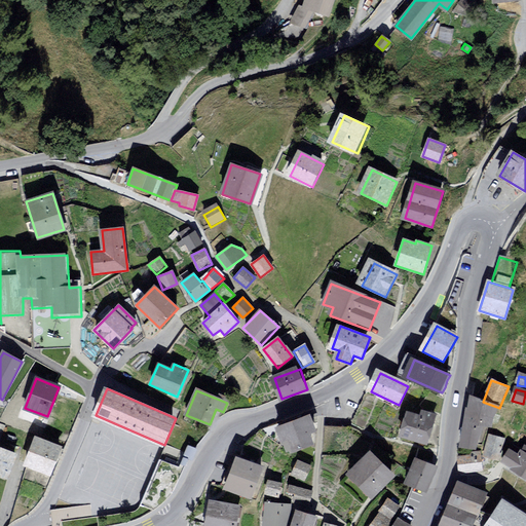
[(483,402),(471,397),(468,409),(466,408),(460,447),(476,449),(484,425),(491,427),(493,418),(499,408),(483,402)]
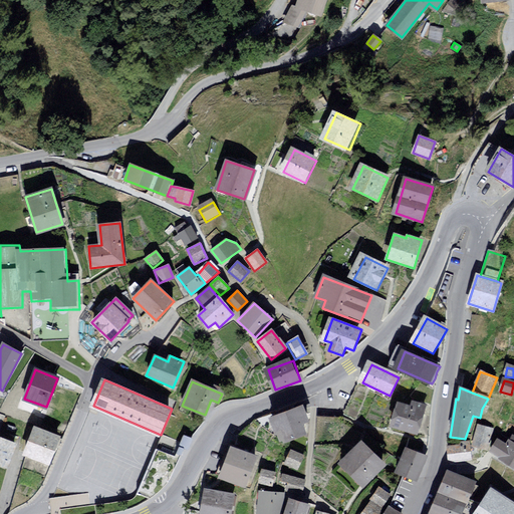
[(401,406),(394,426),(418,435),(427,409),(413,404),(411,409),(401,406)]
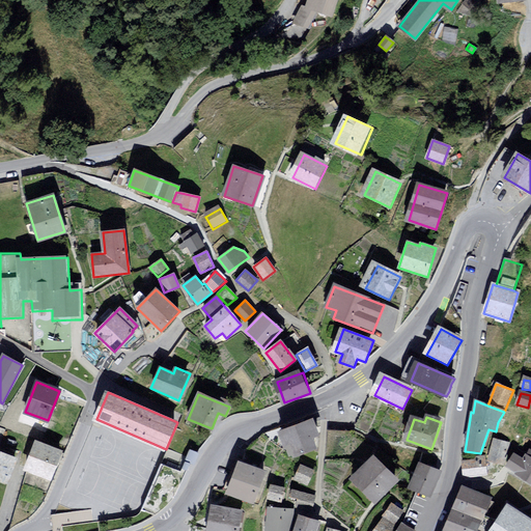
[(530,424),(524,421),(519,429),(526,432),(530,424)]
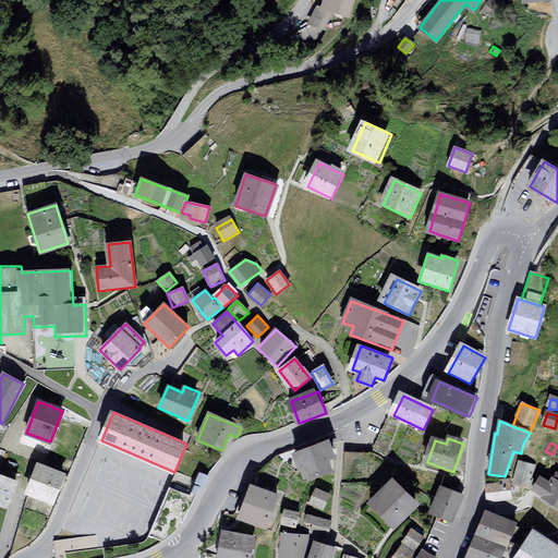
[(330,444),(298,455),(302,469),(308,466),(312,477),(334,471),(329,459),(336,458),(330,444)]
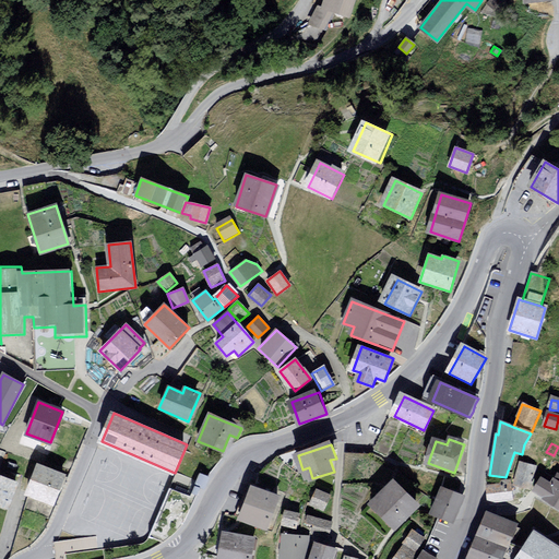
[(535,466),(520,462),(513,485),(528,489),(535,466)]
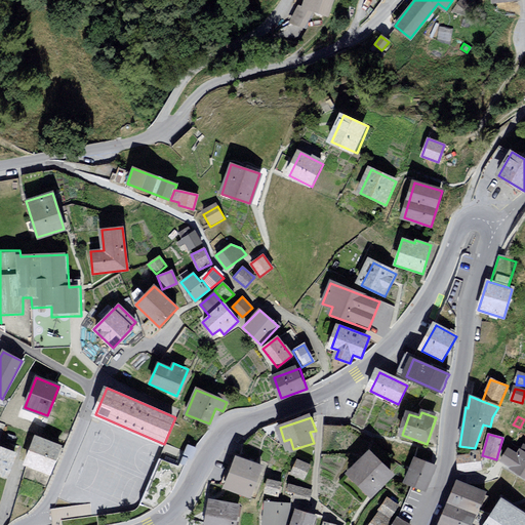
[(62,447),(38,439),(29,465),(53,473),(62,447)]
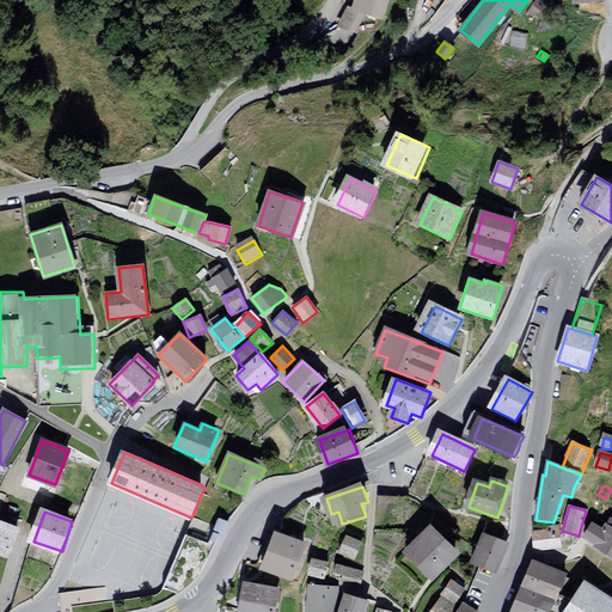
[(215,530),(194,520),(164,589),(178,597),(202,575),(215,543),(219,544),(221,538),(226,539),(233,524),(220,518),(215,530)]
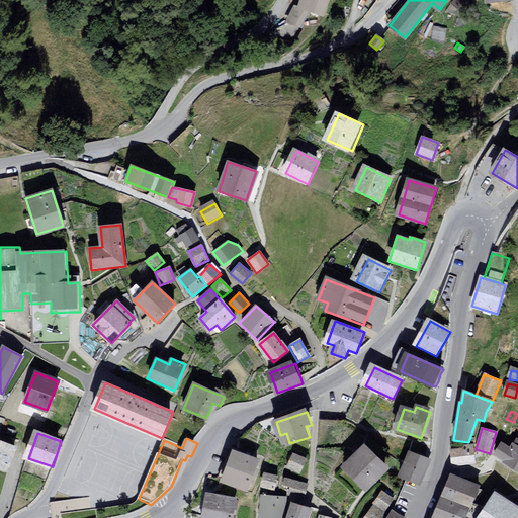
[(16,447),(0,441),(0,468),(7,471),(16,447)]
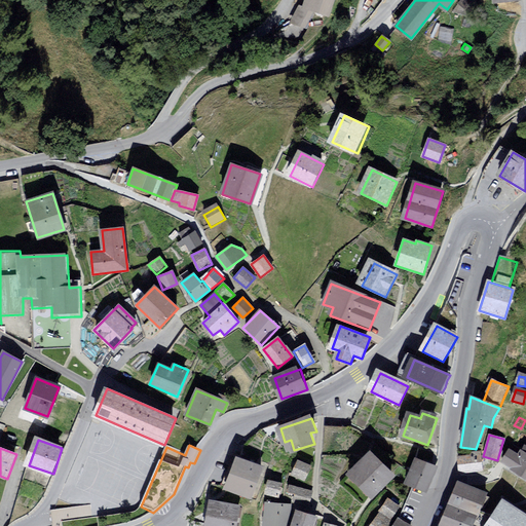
[(509,451),(501,462),(525,477),(525,453),(521,451),(517,457),(509,451)]
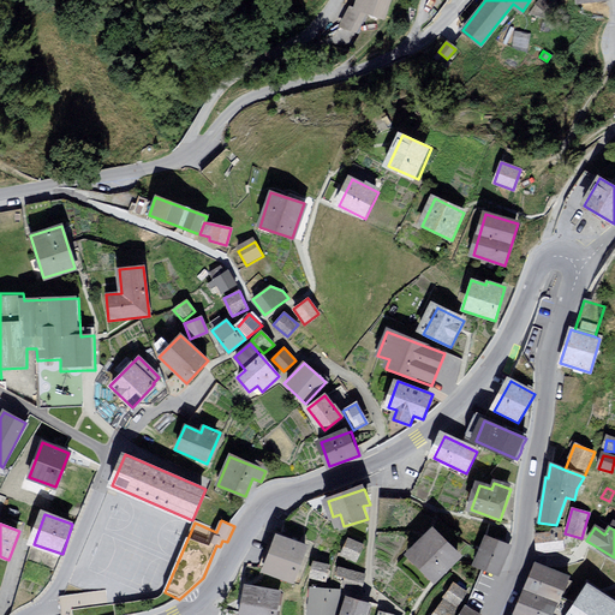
[(551,533),(535,536),(537,550),(562,548),(560,529),(551,529),(551,533)]
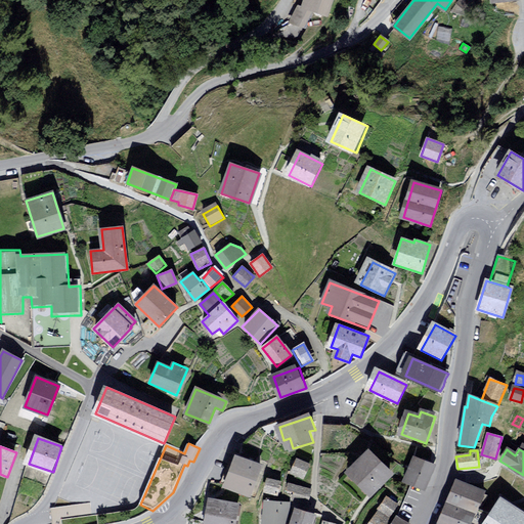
[(392,474),(372,451),(350,472),(370,493),(392,474)]
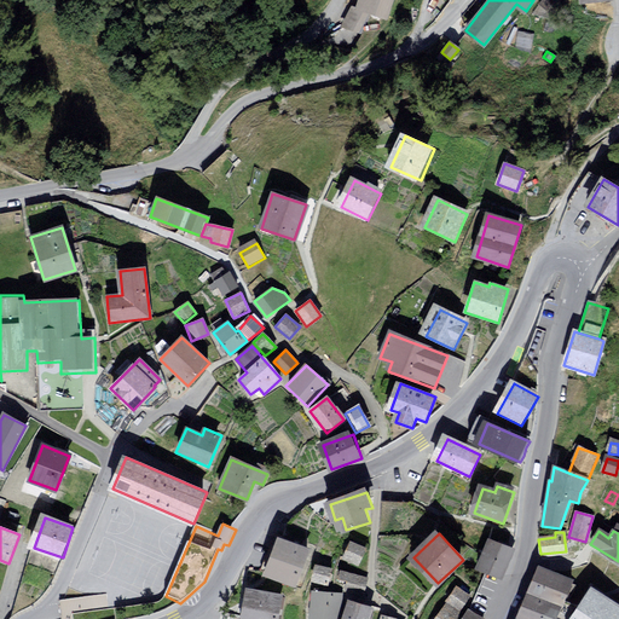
[(308,549),(282,541),(270,576),(296,584),(308,549)]
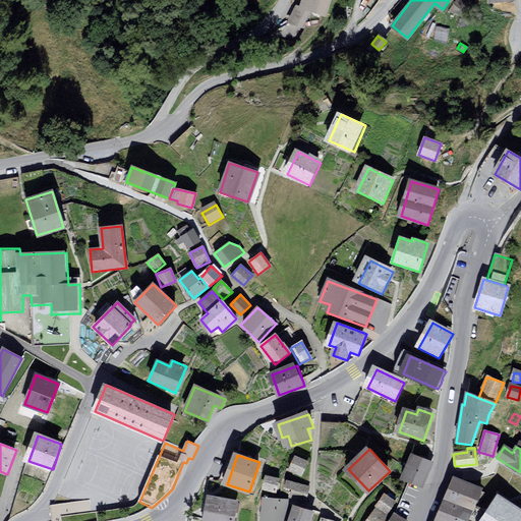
[(431,463),(413,455),(402,479),(420,487),(431,463)]
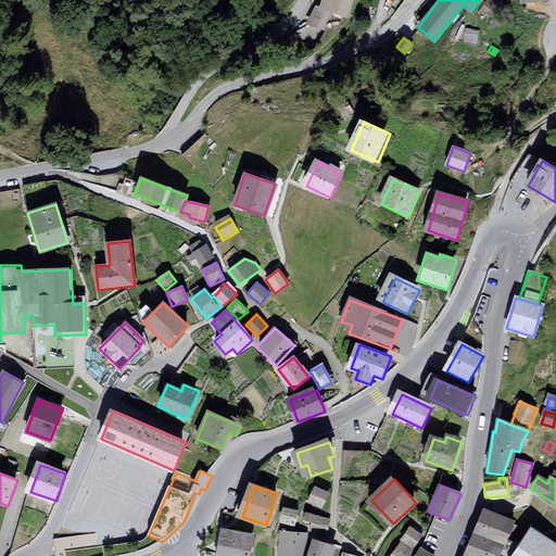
[(328,494),(316,489),(310,505),(321,509),(328,494)]
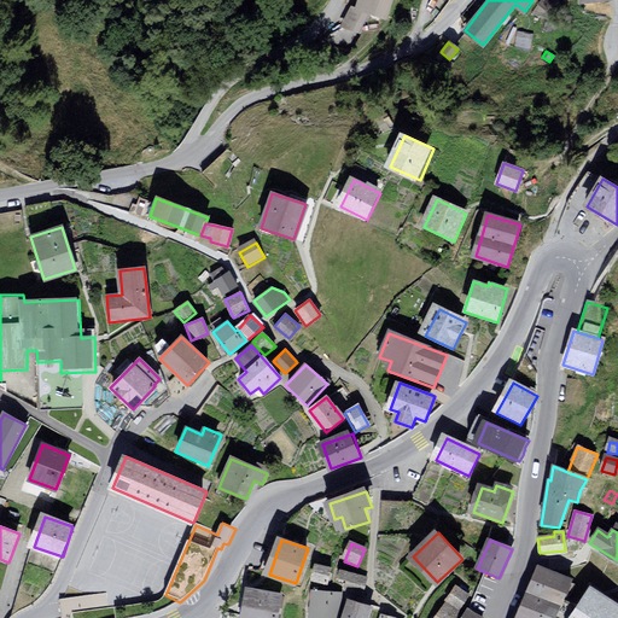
[(331,570),(318,567),(315,582),(328,586),(331,570)]
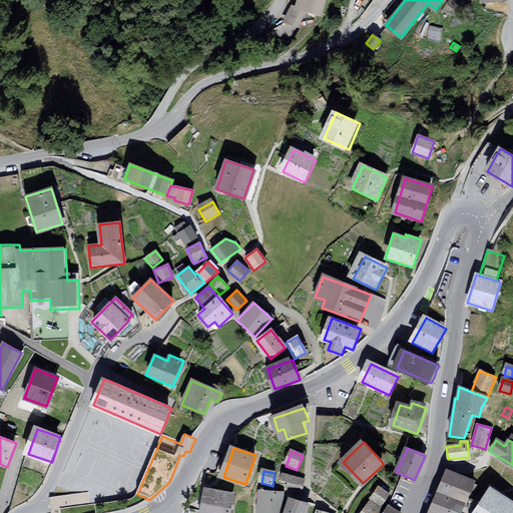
[(473,483),(446,471),(443,478),(427,512),(450,512),(453,509),(460,512),(473,483)]
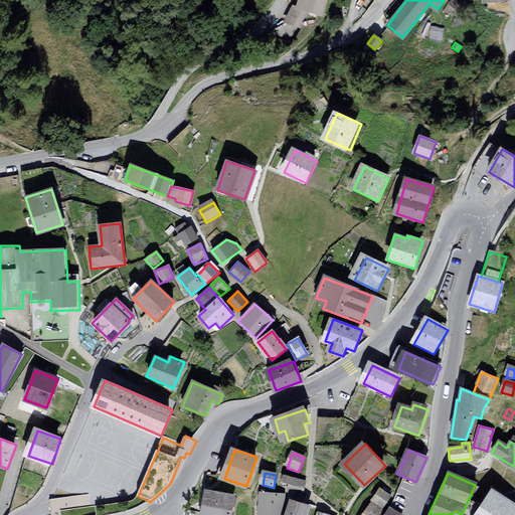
[(306,484),(285,478),(283,485),(289,487),(288,492),(302,496),(306,484)]
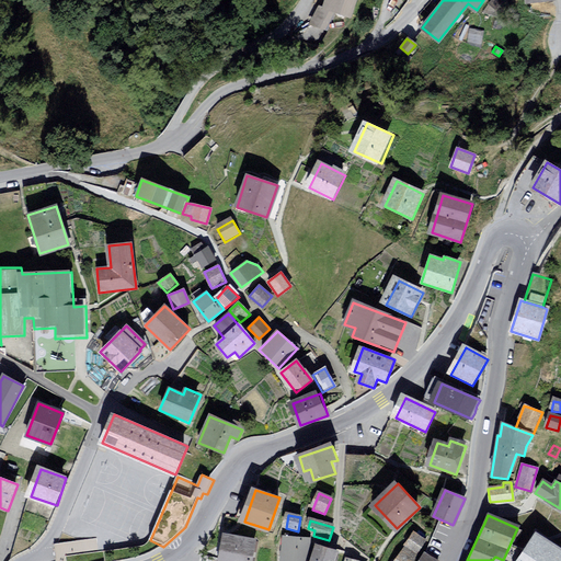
[(419,529),(407,547),(419,554),(431,537),(419,529)]
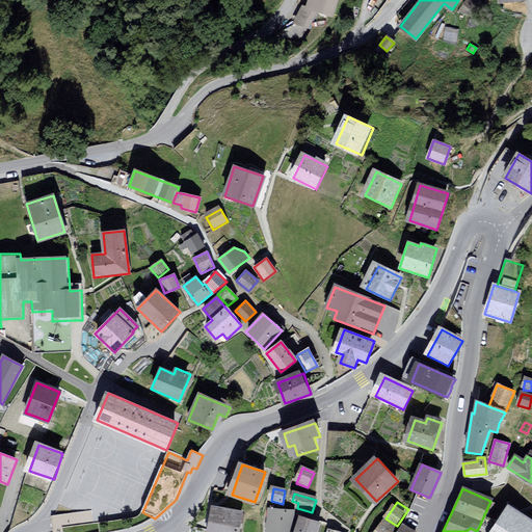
[(470,528),(467,531),(531,531),(531,522),(507,506),(489,531),(479,531),(477,531),(470,528)]
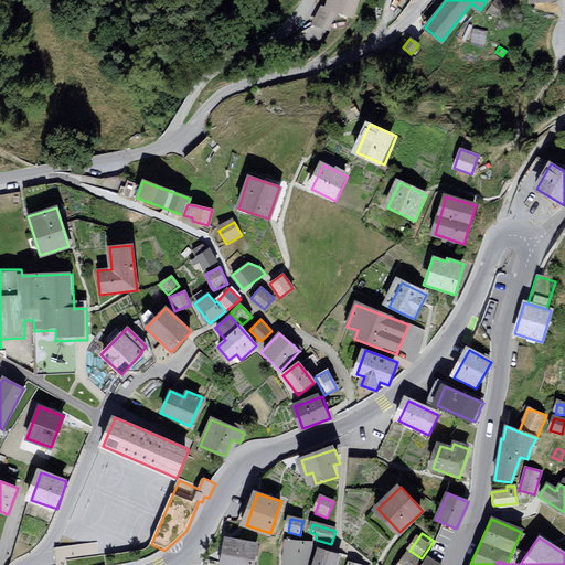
[(253,564),(257,546),(227,541),(222,564),(253,564)]
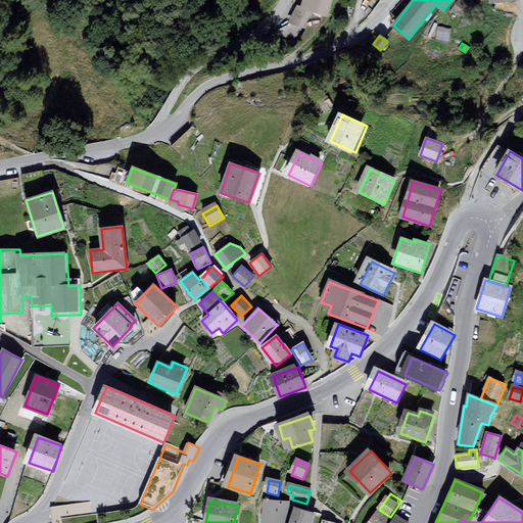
[(286,522),(288,505),(267,503),(265,522),(286,522)]
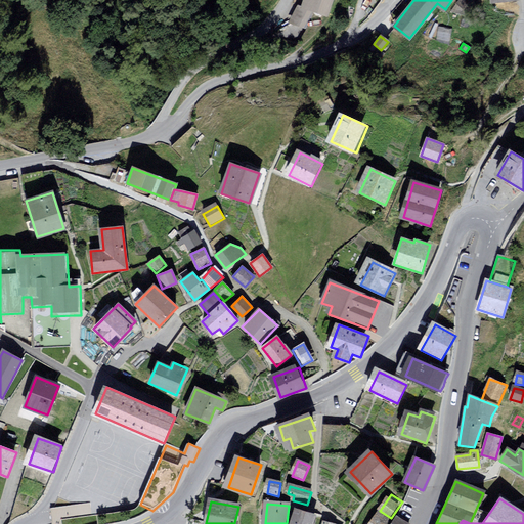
[(408,505),(401,515),(408,521),(410,519),(416,510),(408,505)]
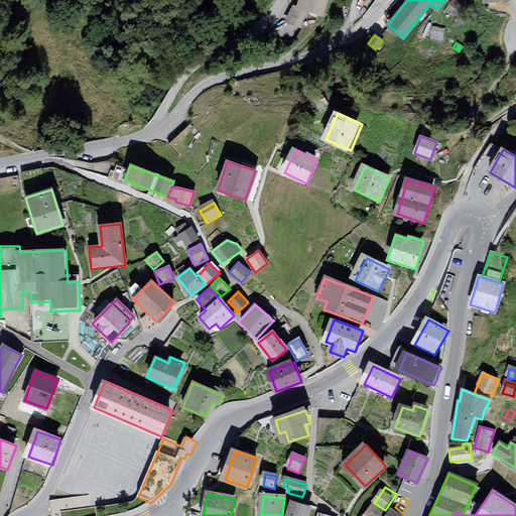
[(308,515),(311,508),(293,502),(288,515),(308,515)]
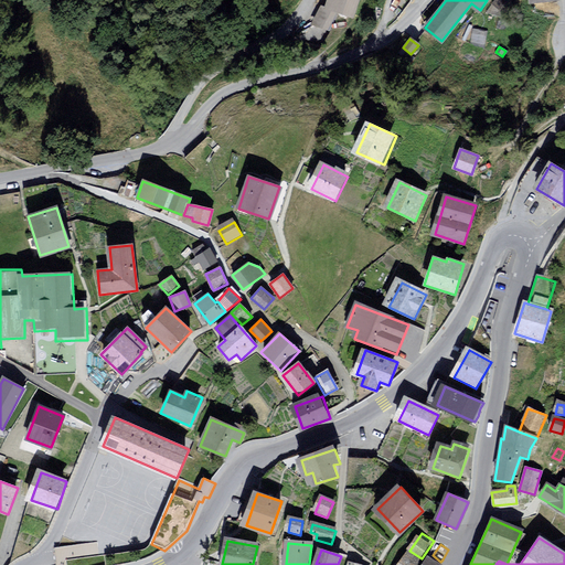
[(413,556),(408,553),(400,564),(417,564),(420,562),(413,556)]
